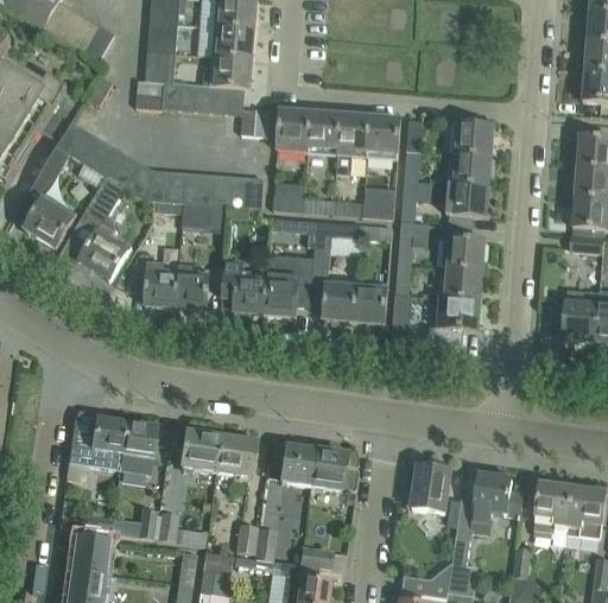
[(24,0),(18,12),(44,27),(59,2),(56,0),(24,0)]
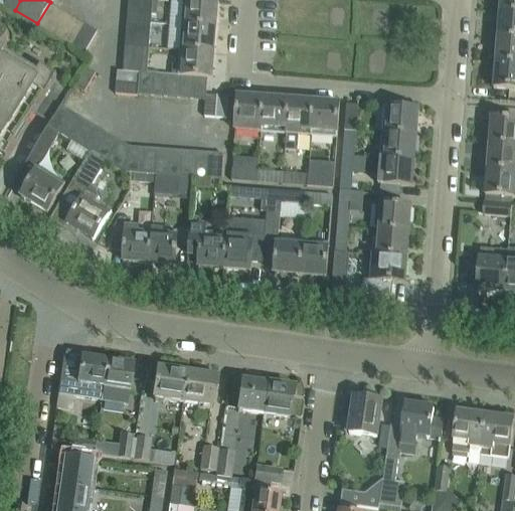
[(151,20),(152,0),(129,0),(127,18),(151,20)]
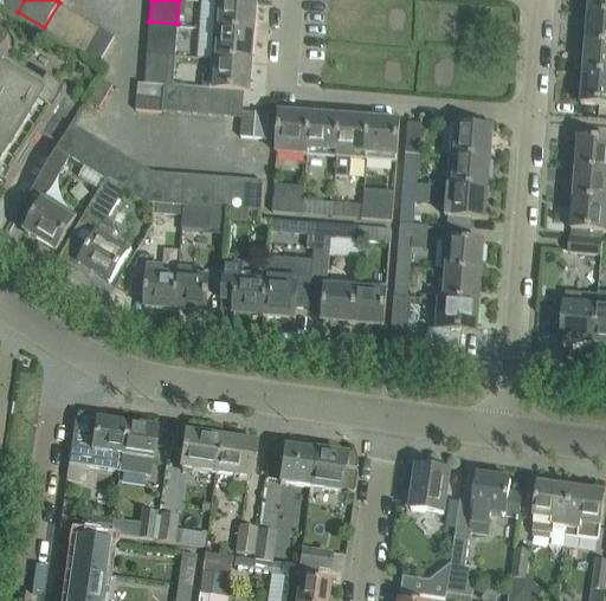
[(253,30),(256,1),(246,0),(217,0),(213,26),(253,30)]
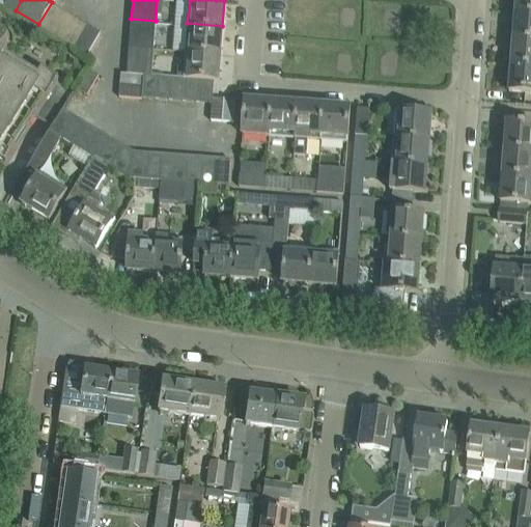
[(516,0),(515,10),(530,11),(530,0),(516,0)]
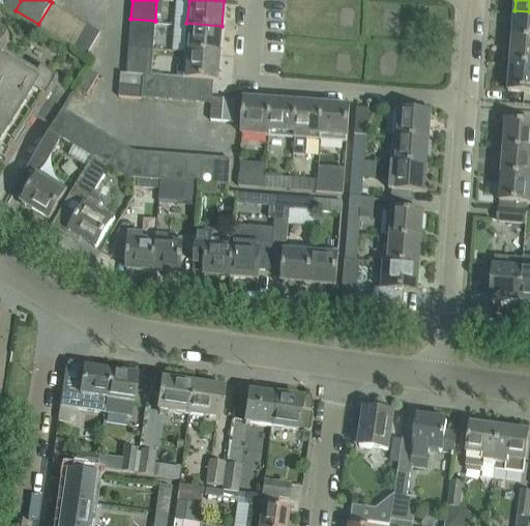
[(51,31),(64,9),(52,2),(38,24),(38,25),(51,31)]
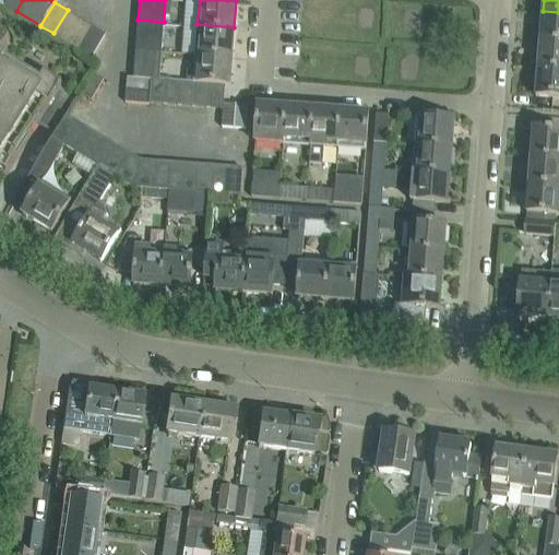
[(66,40),(80,16),(68,10),(54,33),(66,40)]
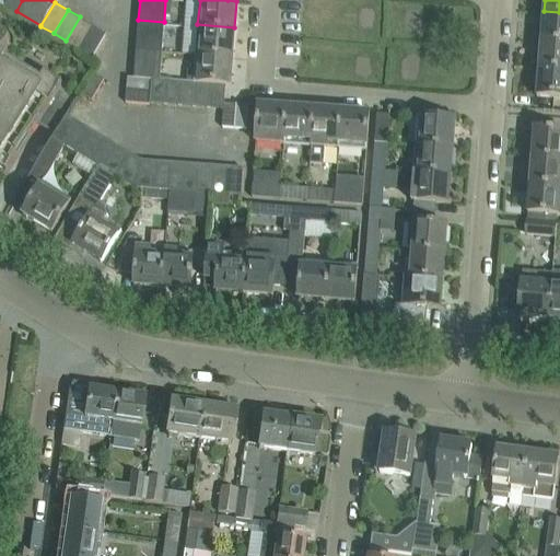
[(559,39),(559,12),(544,11),(541,38),(559,39)]
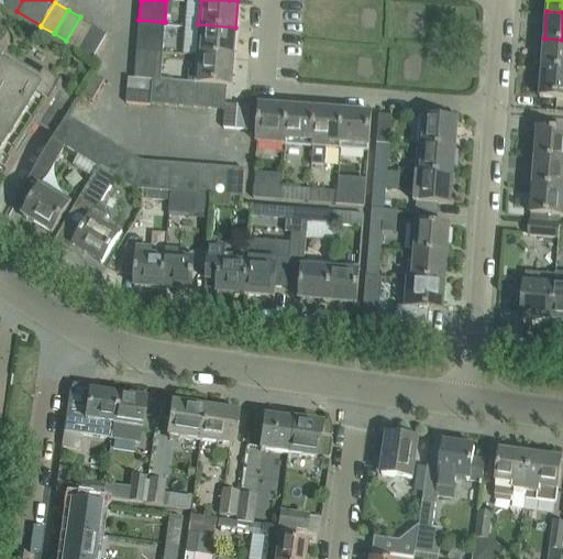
[(78,48),(92,24),(80,17),(66,41),(78,48)]
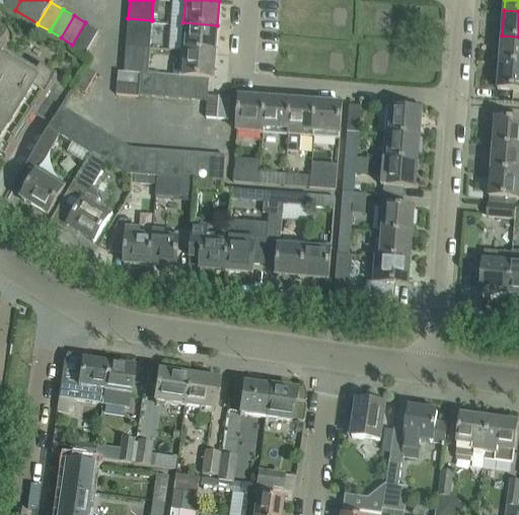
[(150,46),(152,20),(128,18),(126,44),(150,46)]
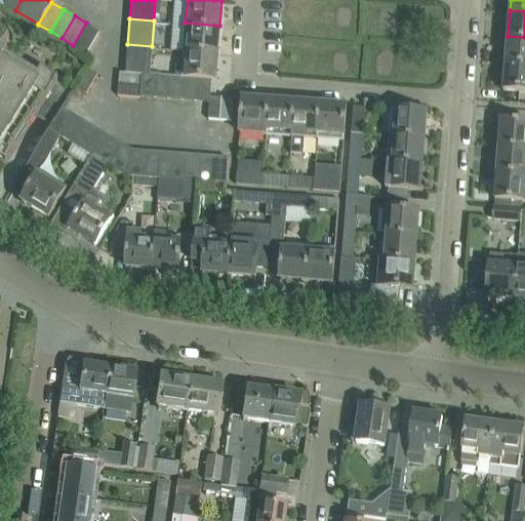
[(98,30),(86,23),(73,45),(85,52),(98,30)]
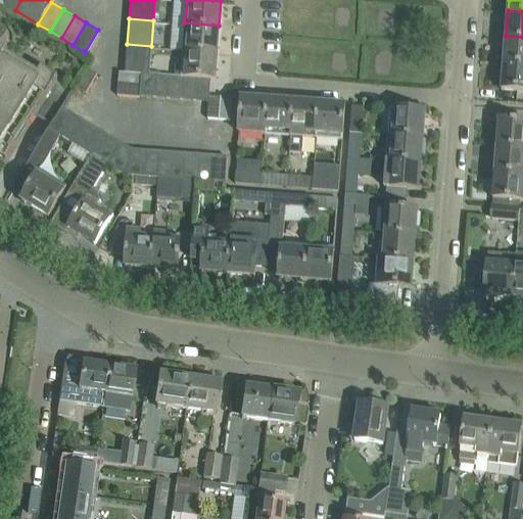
[(217,51),(219,26),(184,22),(182,48),(217,51)]
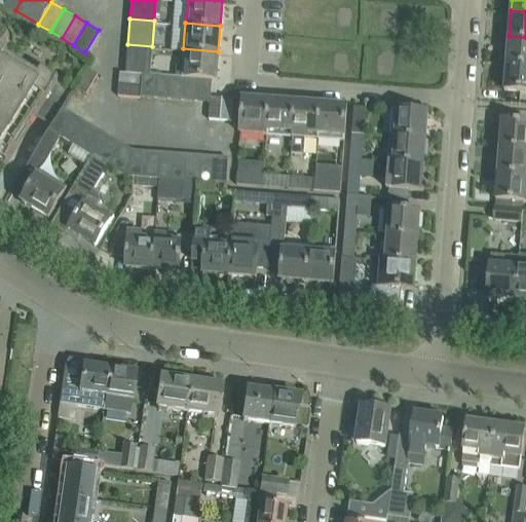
[(0,155),(5,159),(6,159),(35,112),(42,116),(49,120),(50,121),(51,120),(61,104),(63,100),(64,95),(63,90),(62,85),(59,82),(54,79),(58,74),(42,65),(39,70),(1,47),(6,37),(7,36),(7,35),(7,34),(7,33),(7,32),(7,31),(6,30),(5,29),(3,28),(2,27),(0,27),(0,155)]
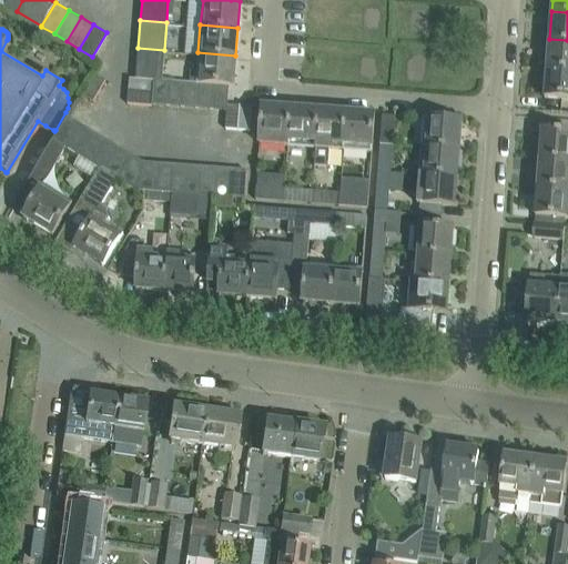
[(567,68),(567,40),(549,39),(547,67),(567,68)]
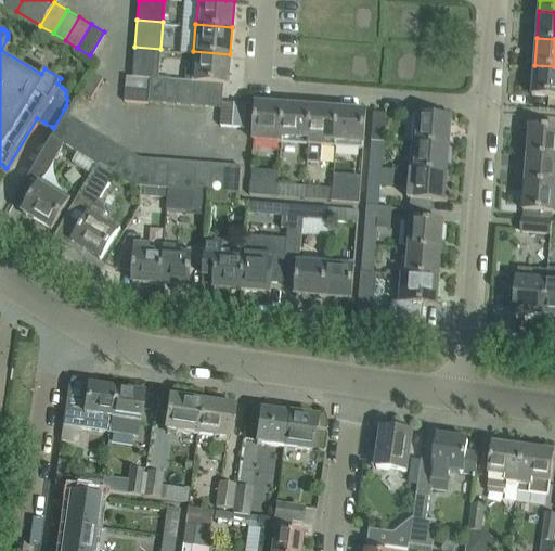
[(158,75),(160,49),(134,47),(132,74),(151,75),(158,75)]
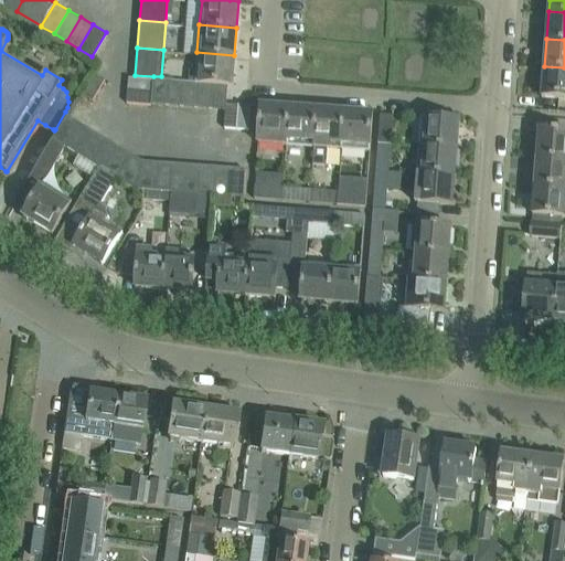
[(233,81),(234,55),(196,52),(194,80),(198,80),(212,81),(227,83),(233,83),(234,82),(233,81)]
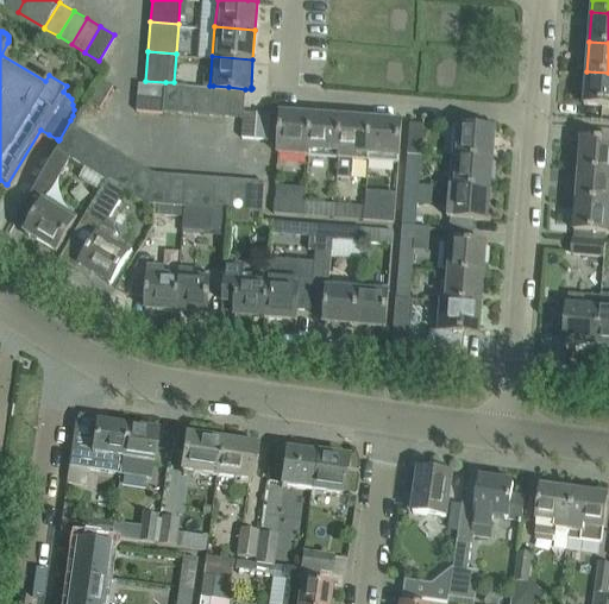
[(608,102),(608,73),(586,71),(584,99),(583,99),(583,101),(608,102)]
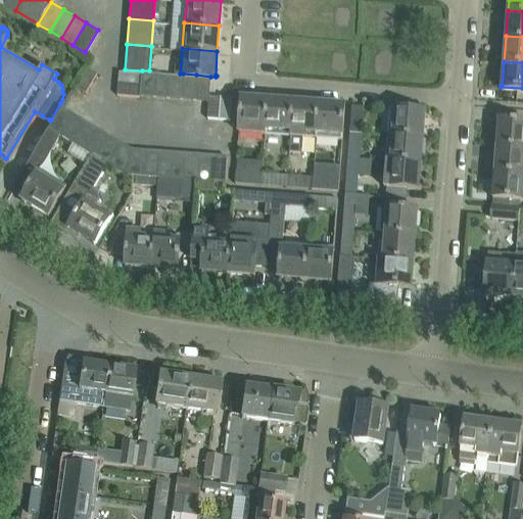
[(86,90),(97,71),(87,65),(76,84),(86,90)]
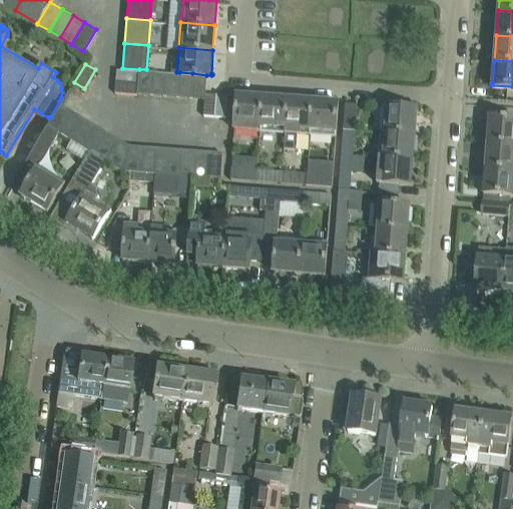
[(138,81),(139,69),(122,68),(116,68),(115,79),(138,81)]
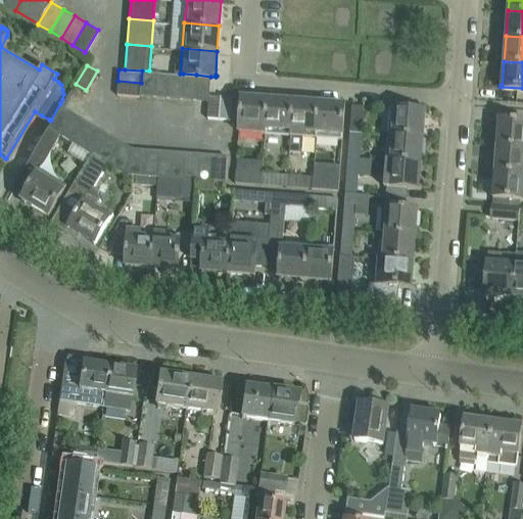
[(154,94),(155,72),(149,71),(142,71),(141,83),(140,93),(154,94)]
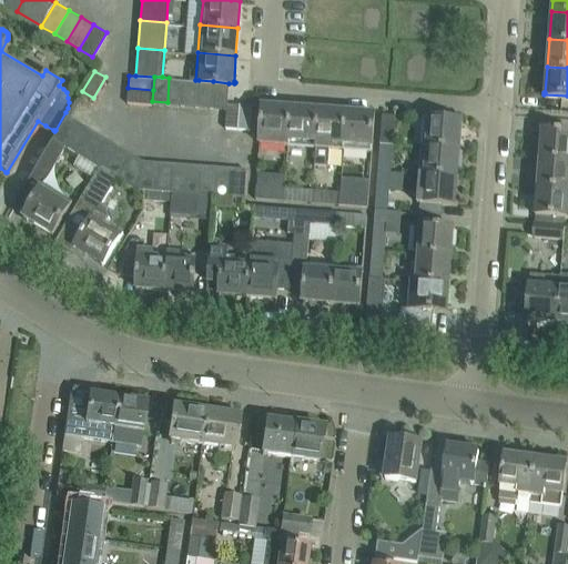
[(182,103),(184,79),(179,79),(169,78),(168,102),(176,103),(182,103)]
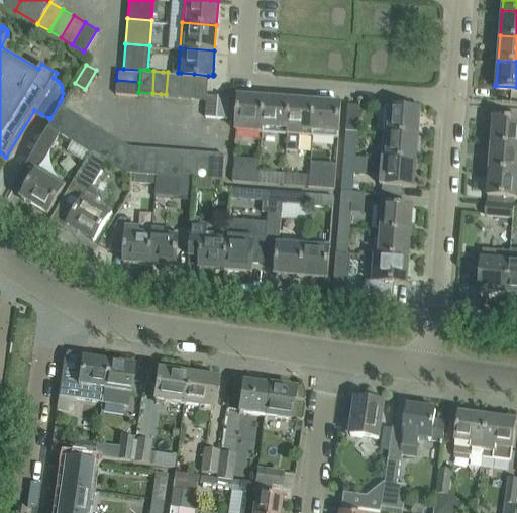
[(179,95),(181,73),(178,73),(168,72),(166,94),(179,95)]
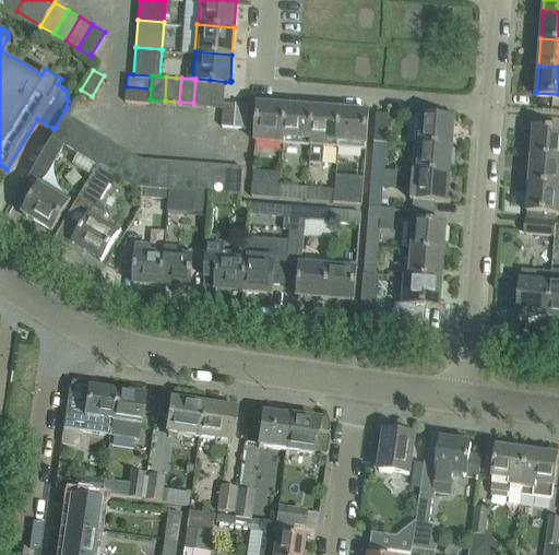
[(209,104),(210,80),(195,79),(193,103),(209,104)]
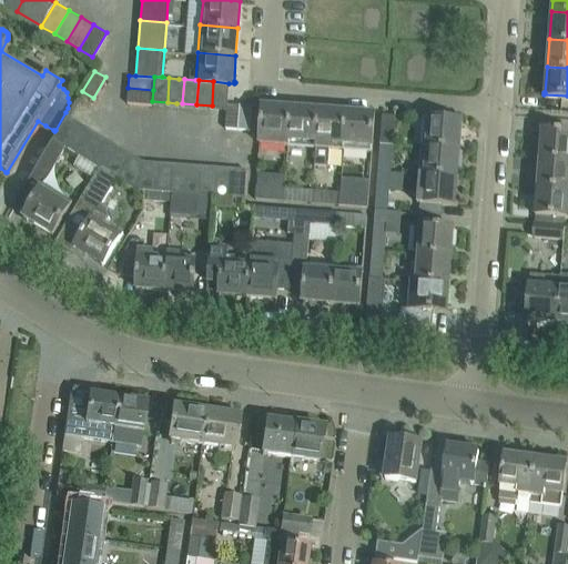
[(226,101),(229,83),(213,81),(212,106),(226,107),(226,101)]
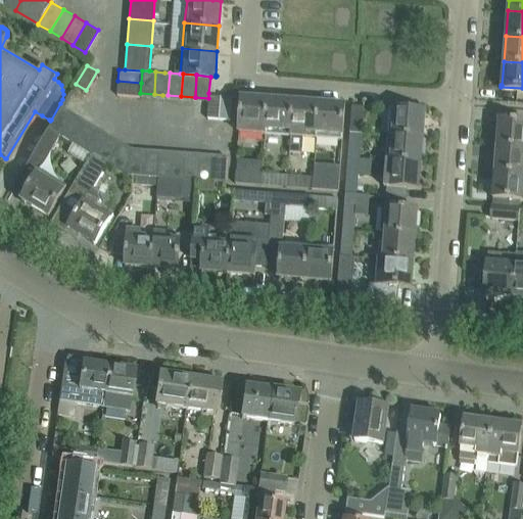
[(116,92),(140,94),(140,93),(141,83),(117,81),(116,92)]
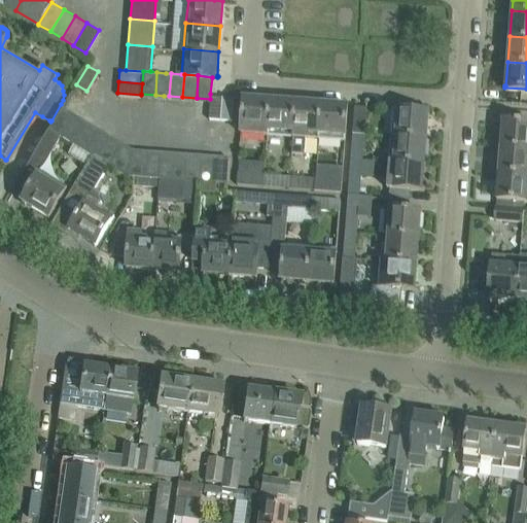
[(220,117),(222,95),(210,94),(210,99),(209,116),(220,117)]
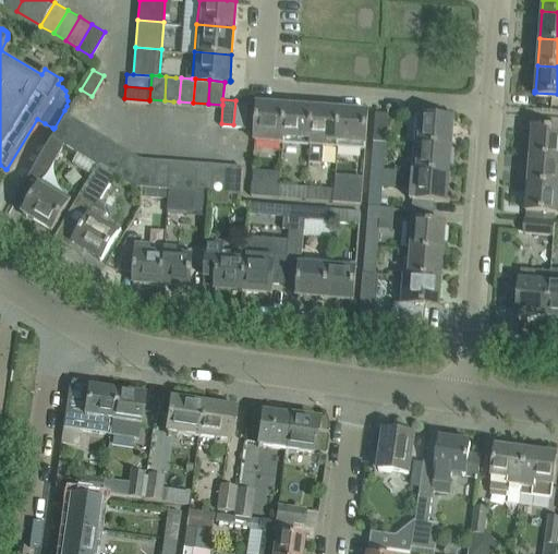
[(246,125),(247,101),(235,100),(233,124),(246,125)]
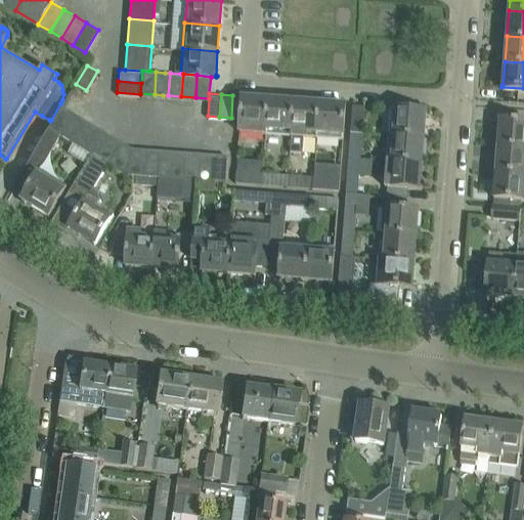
[(265,132),(267,97),(244,95),(244,94),(242,94),(239,130),(265,132)]
